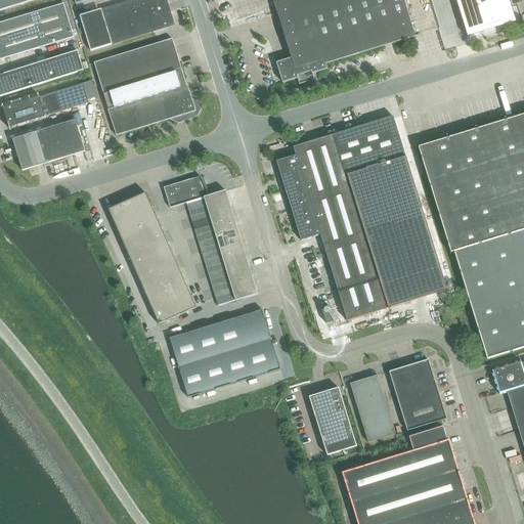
[(0,0),(0,10),(34,0),(0,0)]
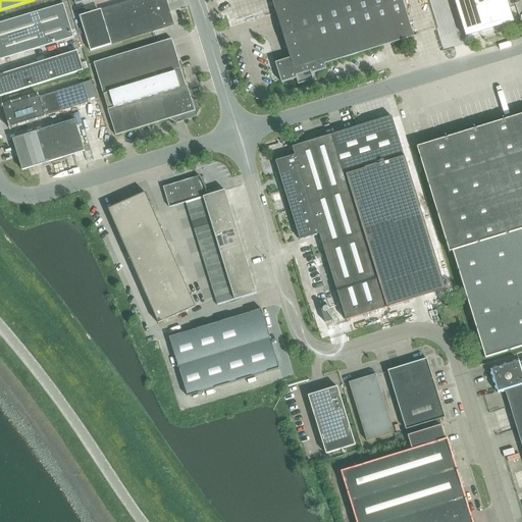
[(132,0),(101,9),(102,13),(93,16),(83,15),(80,16),(91,51),(174,25),(166,0),(132,0)]
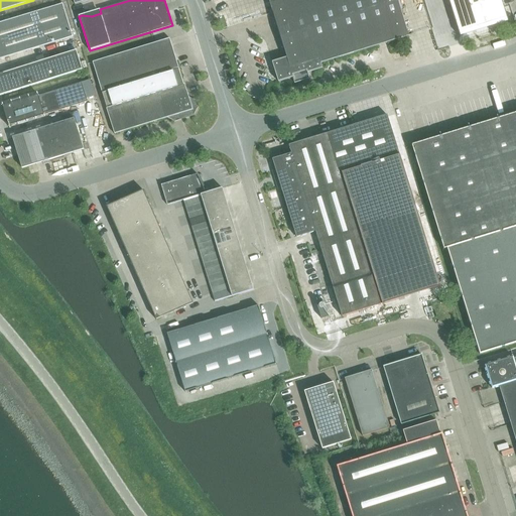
[(269,0),(287,57),(272,62),(278,82),(293,78),(294,84),(310,79),(308,73),(323,68),(321,63),(409,36),(398,0),(269,0)]
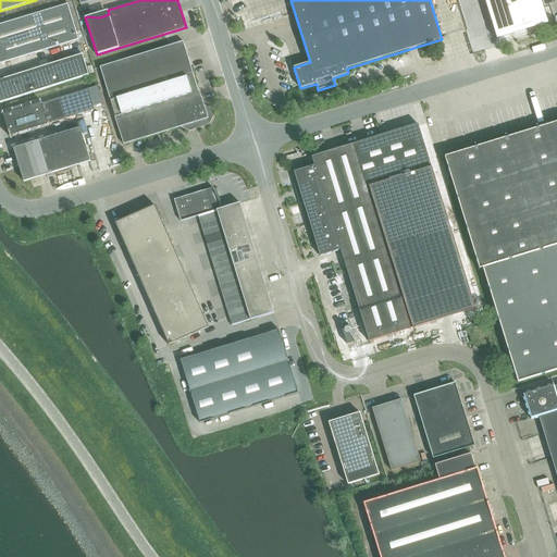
[(450,0),(454,11),(460,10),(457,0),(450,0)]
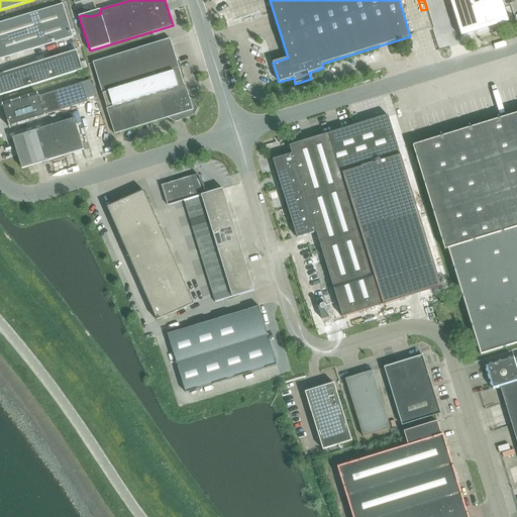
[(449,0),(451,6),(454,17),(460,33),(473,29),(490,24),(509,18),(503,0),(449,0)]
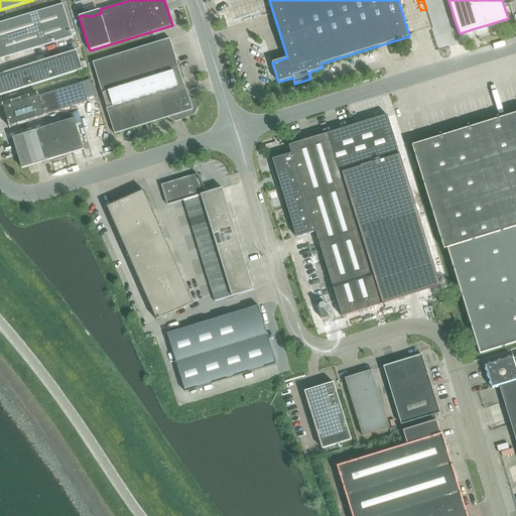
[(62,4),(0,22),(0,58),(73,37),(62,4)]
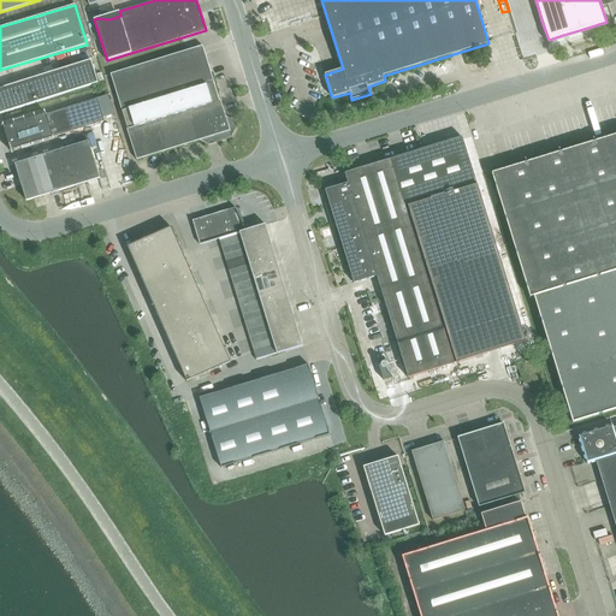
[(220,101),(203,46),(111,75),(128,130),(137,160),(200,141),(207,144),(232,136),(236,129),(232,119),(225,116),(220,101)]
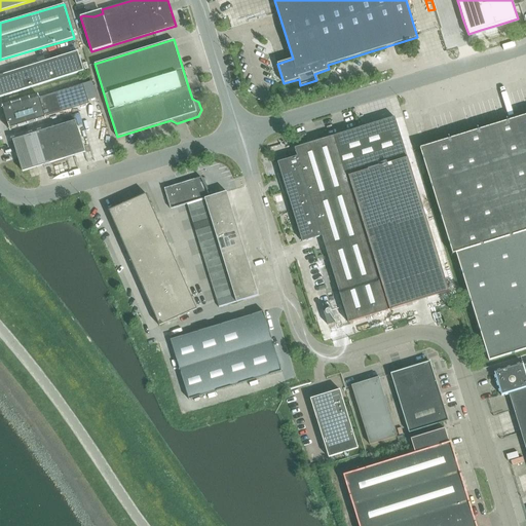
[(78,51),(0,75),(0,97),(84,71),(78,51)]
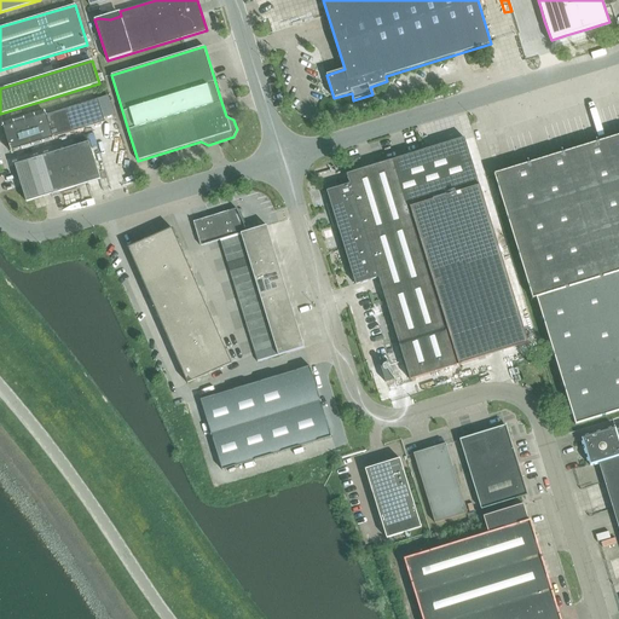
[(18,149),(53,138),(105,122),(104,119),(98,99),(46,115),(4,128),(7,139),(11,151),(18,149)]
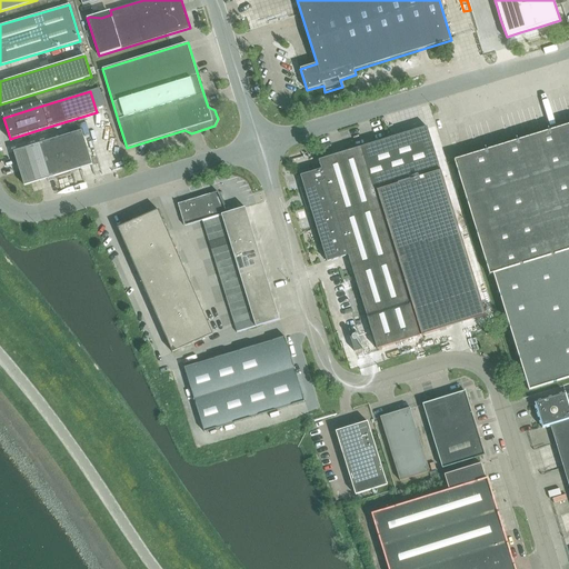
[(568,125),(455,160),(466,196),(489,275),(490,275),(493,273),(529,390),(568,378),(568,125)]
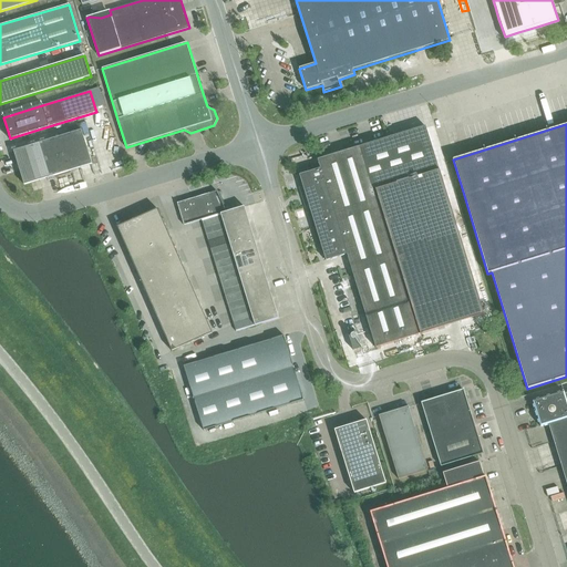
[(320,168),(300,175),(326,260),(347,254),(375,348),(419,334),(484,315),(439,168),(425,126),(360,146),(323,157),(318,160),(320,168)]
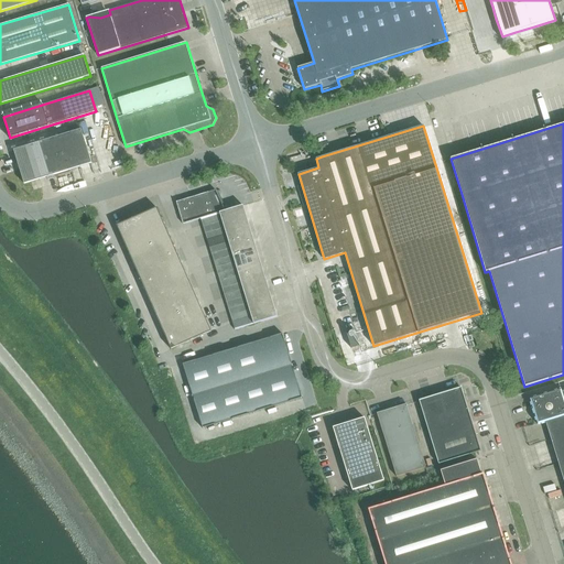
[(82,130),(14,151),(24,184),(91,163),(82,130)]
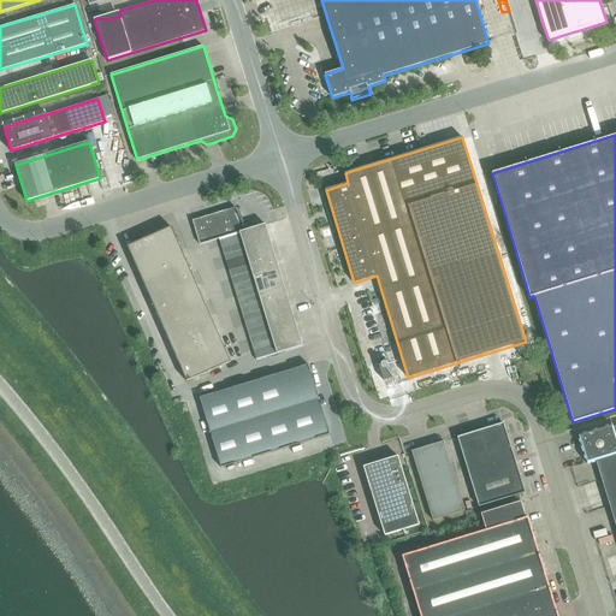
[(240,232),(247,230),(246,230),(244,227),(242,221),(238,214),(236,207),(193,220),(200,244),(218,240),(219,238),(240,232)]
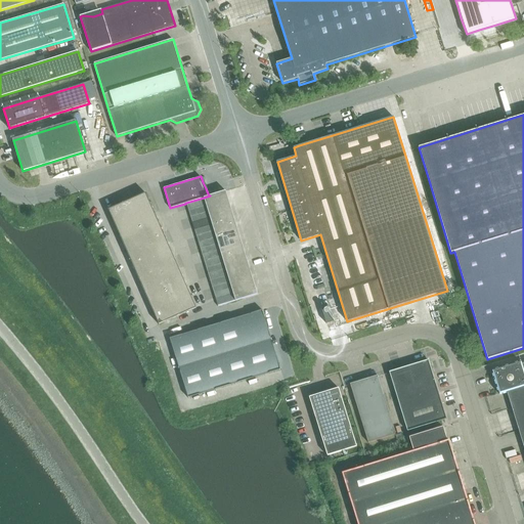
[(258,294),(229,204),(226,190),(222,191),(210,195),(204,198),(186,203),(207,267),(218,306),(258,294)]
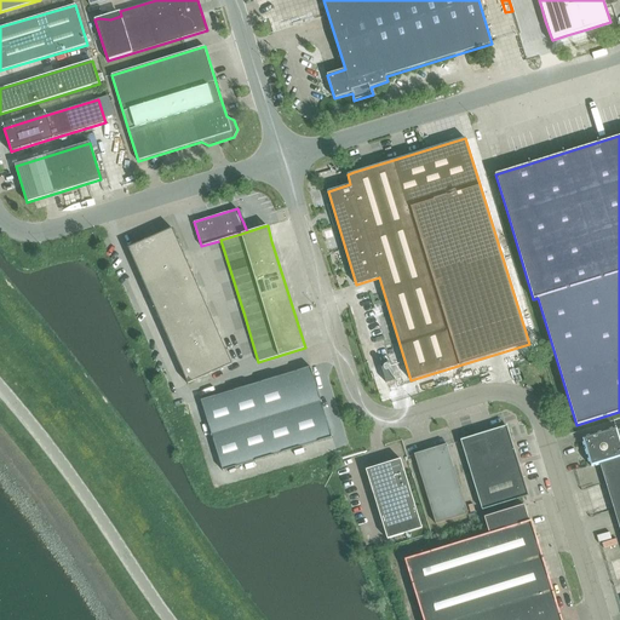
[(172,229),(153,237),(128,248),(188,384),(233,365),(172,229)]
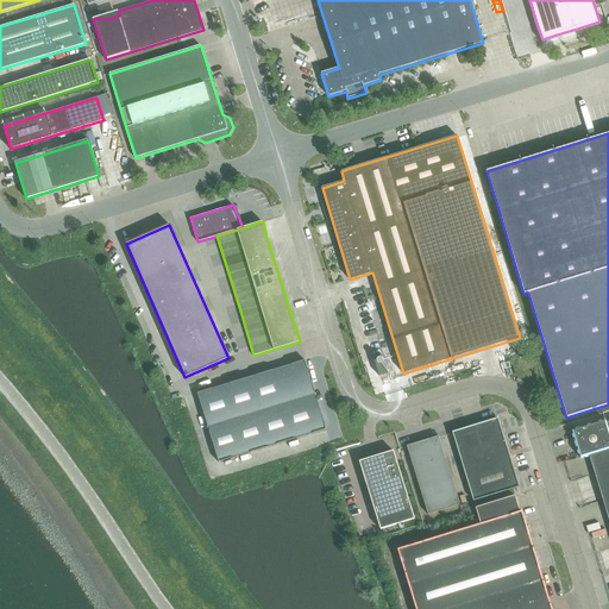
[(382,356),(374,358),(380,376),(388,374),(382,356)]
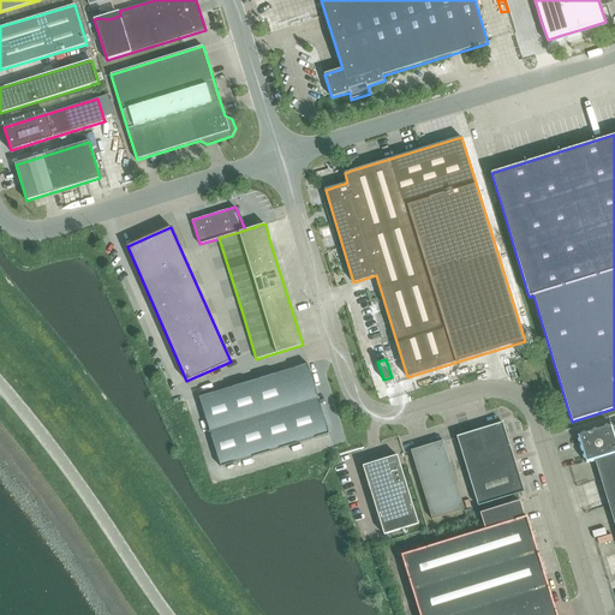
[(199,398),(221,467),(329,434),(308,364),(199,398)]
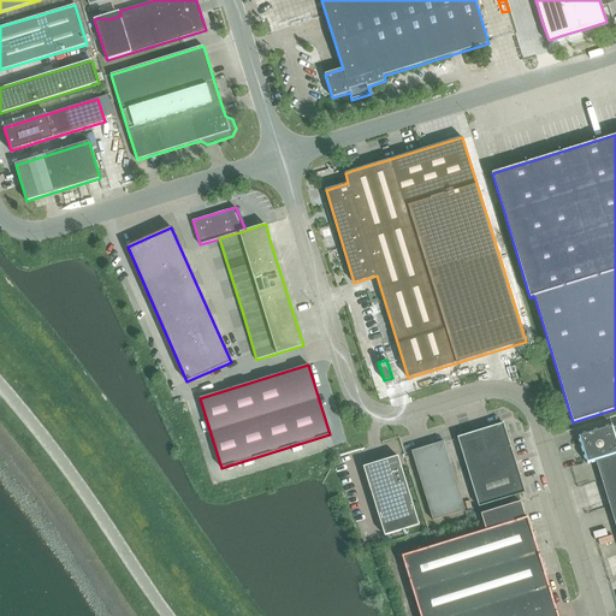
[(504,424),(457,438),(479,508),(525,493),(504,424)]
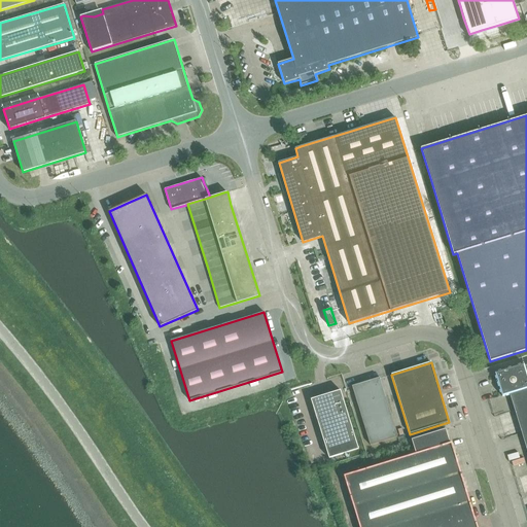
[(526,364),(524,365),(524,364),(495,373),(502,396),(526,388),(526,364)]
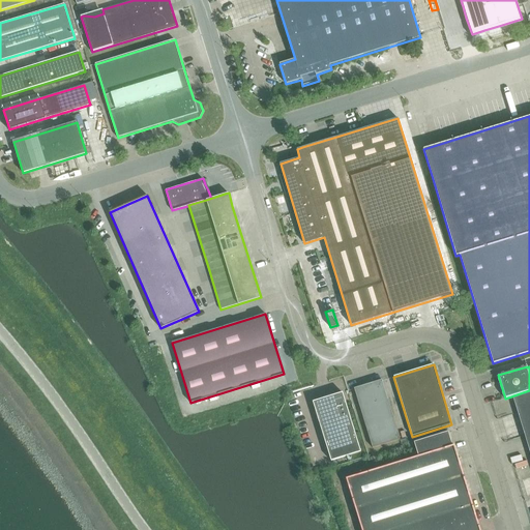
[(382,380),(354,388),(373,448),(401,439),(382,380)]
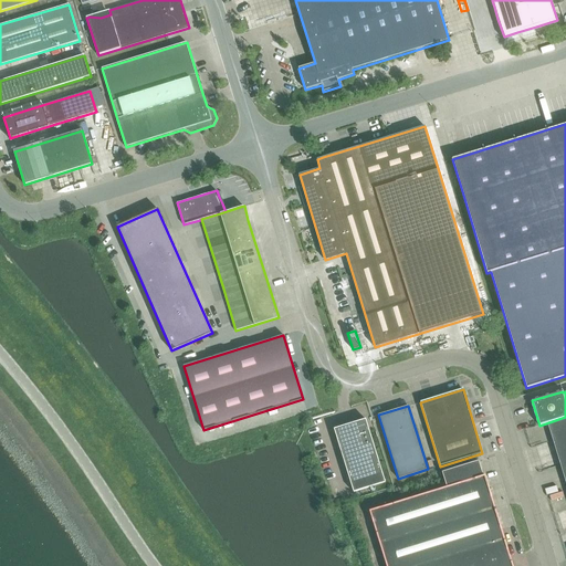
[(334,429),(337,441),(354,493),(386,483),(366,419),(334,429)]
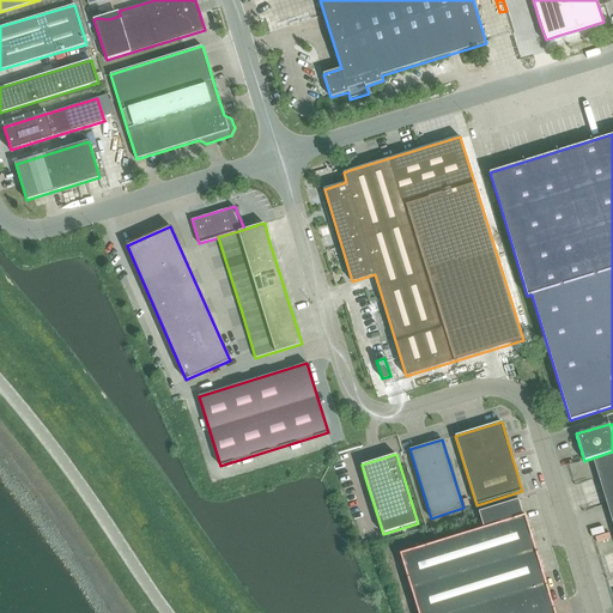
[(554,612),(541,568),(526,515),(523,516),(519,499),(479,511),(484,528),(400,554),(418,612),(554,612)]
